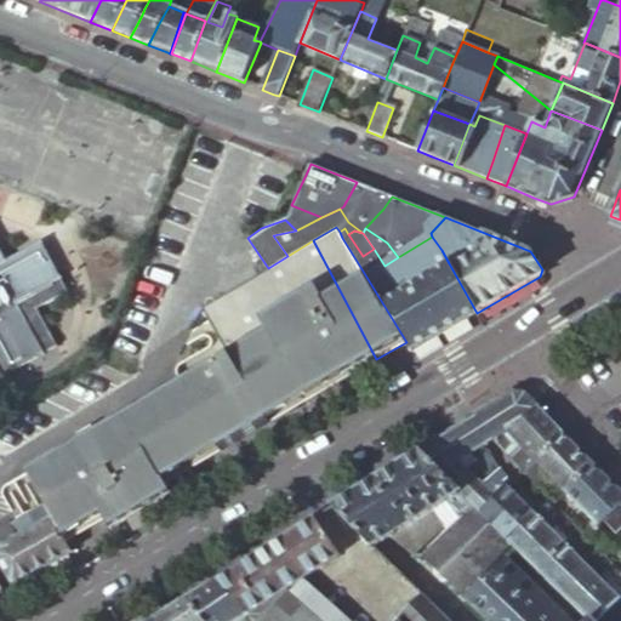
[(342,238),(360,267),(370,260),(381,275),(393,268),(406,289),(449,263),(442,250),(432,237),(398,257),(385,266),(374,249),(363,256),(348,234),(342,238)]
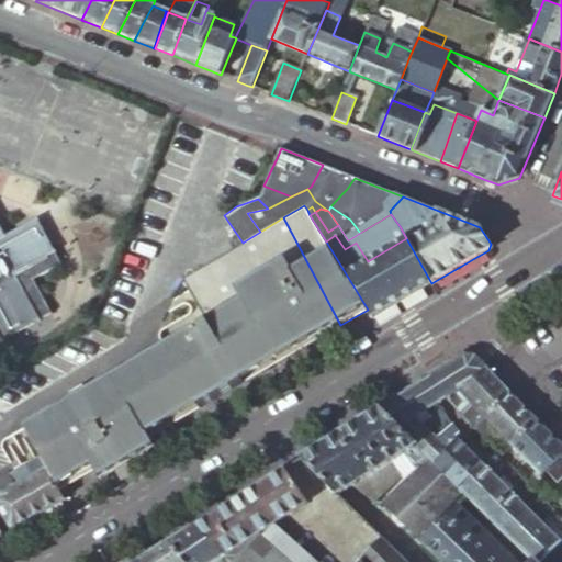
[(260,232),(243,243),(303,347),(340,325),(283,217),(260,232)]
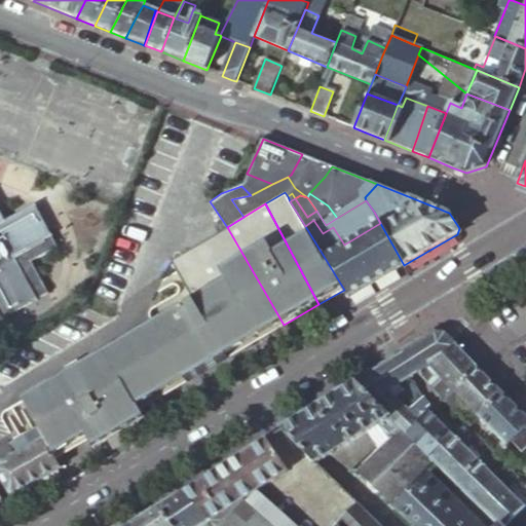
[(0,320),(37,300),(21,269),(45,255),(22,213),(0,224),(0,320)]
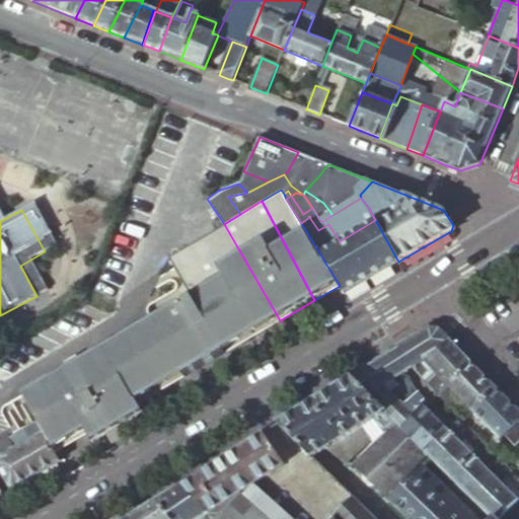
[(340,286),(344,293),(398,262),(375,220),(340,241),(328,224),(318,230),(309,217),(301,223),(340,286)]
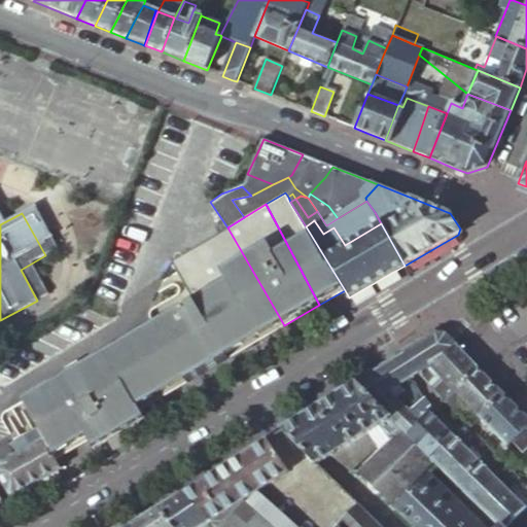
[(116,432),(143,417),(139,411),(284,325),(227,227),(170,261),(191,300),(21,397),(36,425),(55,459),(88,441),(92,448),(116,432)]
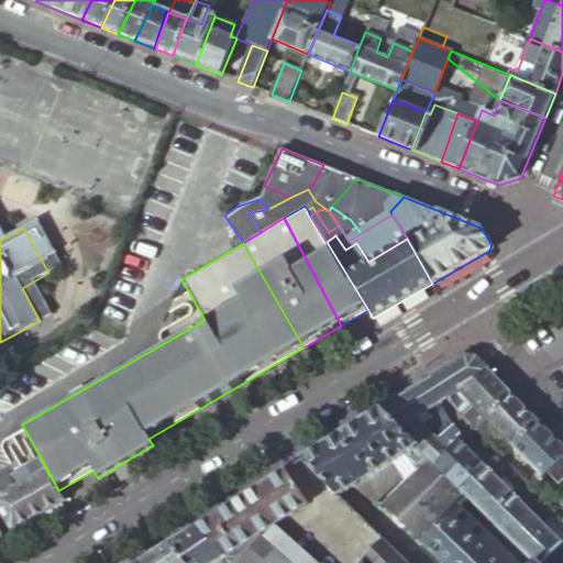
[(453,362),(430,376),(445,397),(460,388),(486,417),(510,394),(474,356),(463,355),(453,362)]
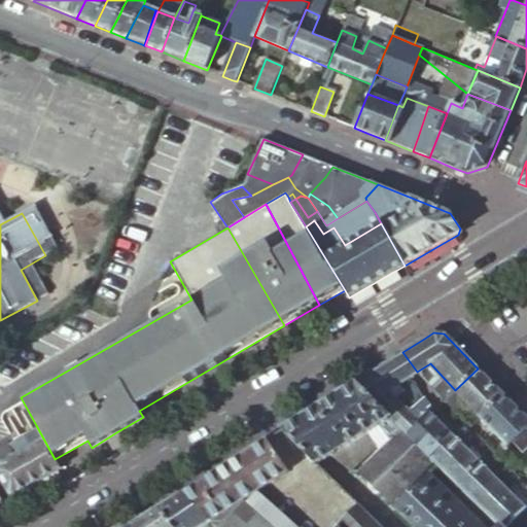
[(417,372),(402,352),(379,366),(395,385),(411,401),(419,393),(411,376),(417,372)]
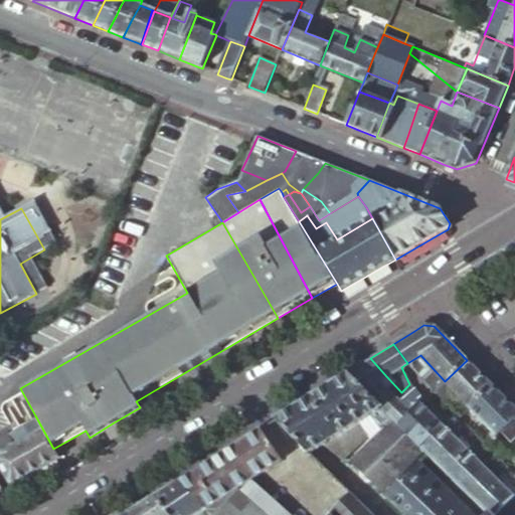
[(420,355),(407,363),(435,391),(445,381),(420,355)]
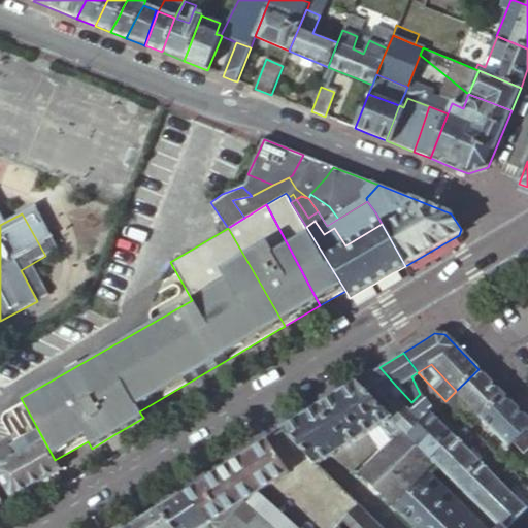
[(380,367),(358,382),(392,417),(394,419),(402,427),(407,432),(421,420),(417,416),(407,406),(390,389),(396,386),(380,367)]
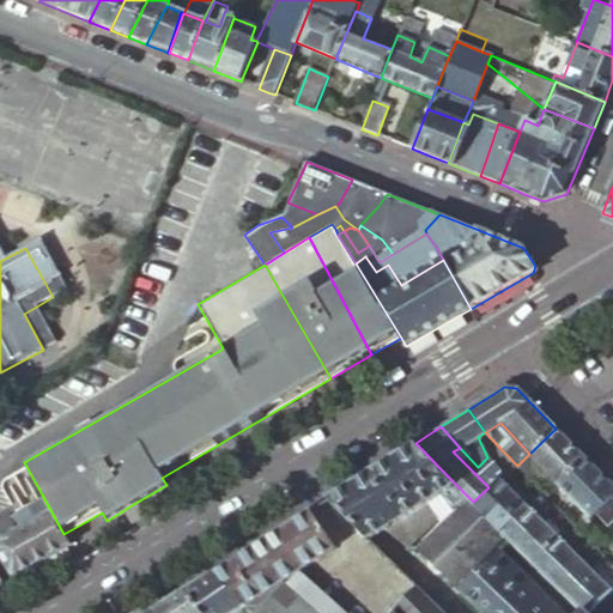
[(529,454),(517,466),(527,474),(539,463),(559,485),(586,459),(556,429),(529,454)]
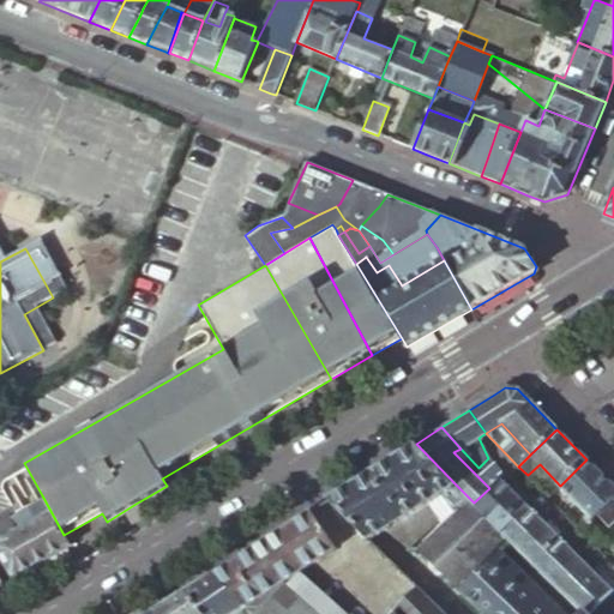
[(416,444),(327,500),(368,541),(384,530),(409,547),(439,518),(427,501),(456,485),(416,444)]
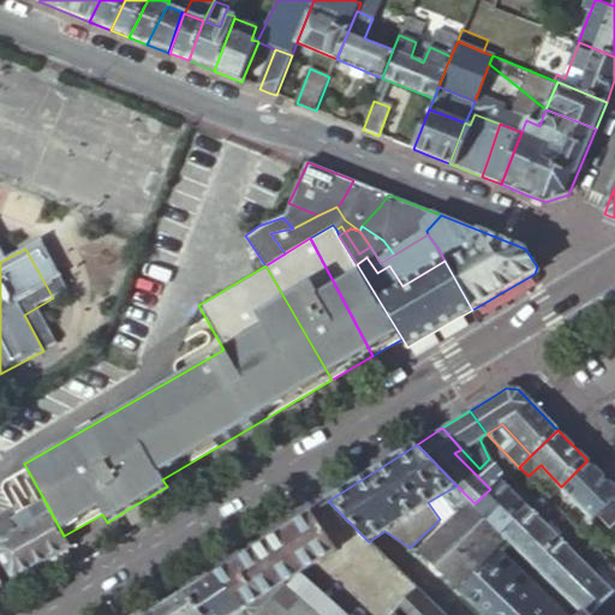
[(454,453),(475,473),(479,469),(461,449),(454,453)]
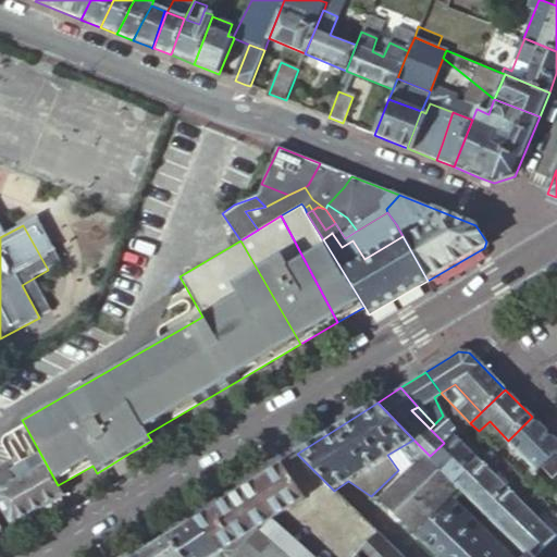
[(453,425),(443,416),(434,424),(430,429),(440,438),(453,425)]
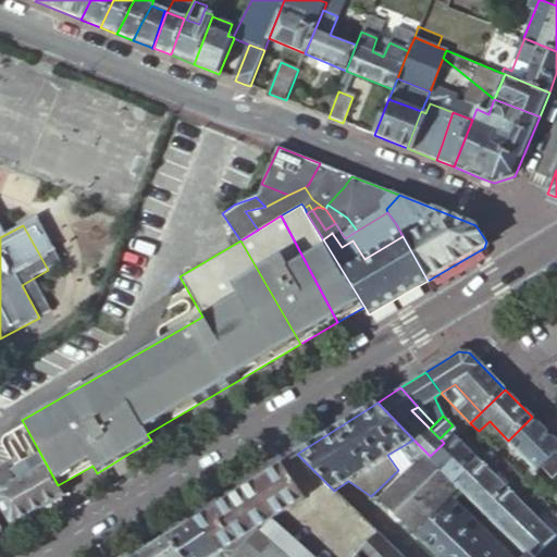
[(536,471),(541,468),(555,453),(556,450),(556,443),(532,417),(508,441),(536,471)]
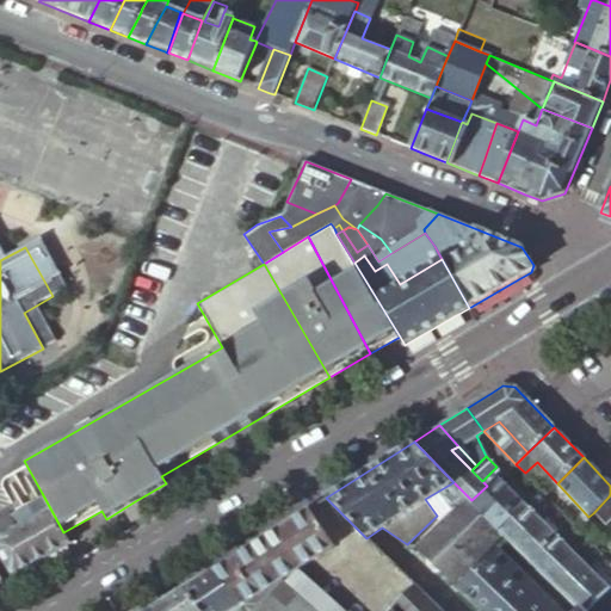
[(497,467),(482,481),(487,486),(497,475),(501,471),(497,467)]
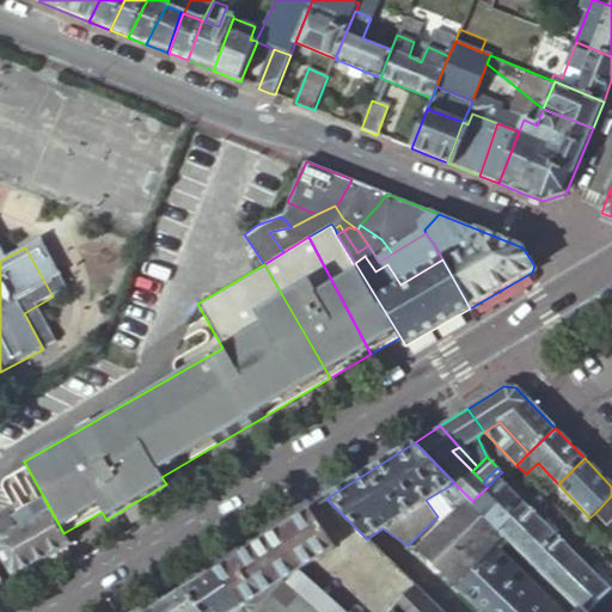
[(488,487),(472,501),(497,525),(521,500),(497,476),(488,487)]
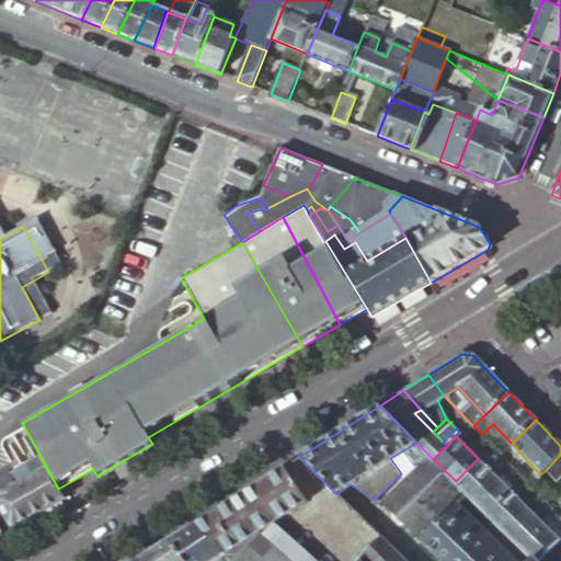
[(419,445),(416,443),(390,458),(401,473),(404,476),(427,454),(419,445)]
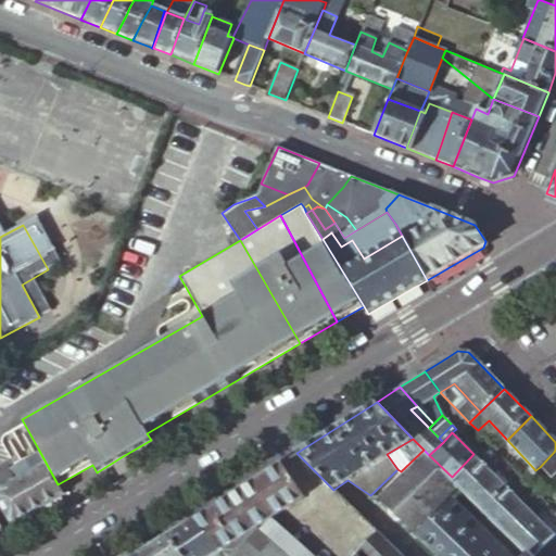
[(55,496),(61,493),(58,484),(38,449),(11,464),(15,470),(25,464),(30,472),(14,481),(5,467),(0,470),(0,504),(11,522),(55,496)]
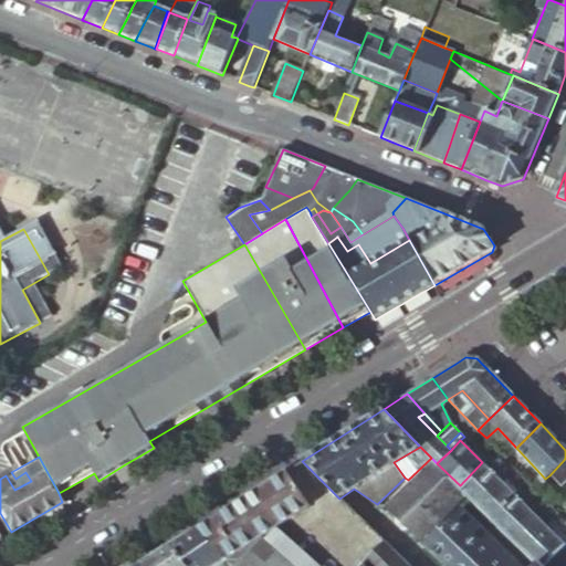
[(408,480),(386,503),(420,536),(465,491),(460,485),(437,463),(431,458),(408,480)]
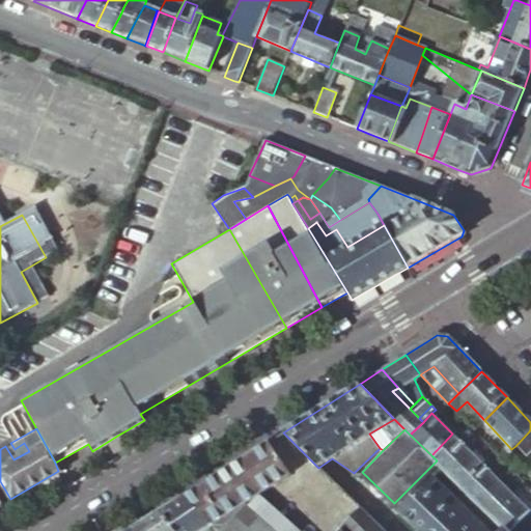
[(530,432),(529,431),(515,446),(520,450),(526,456),(530,450),(530,432)]
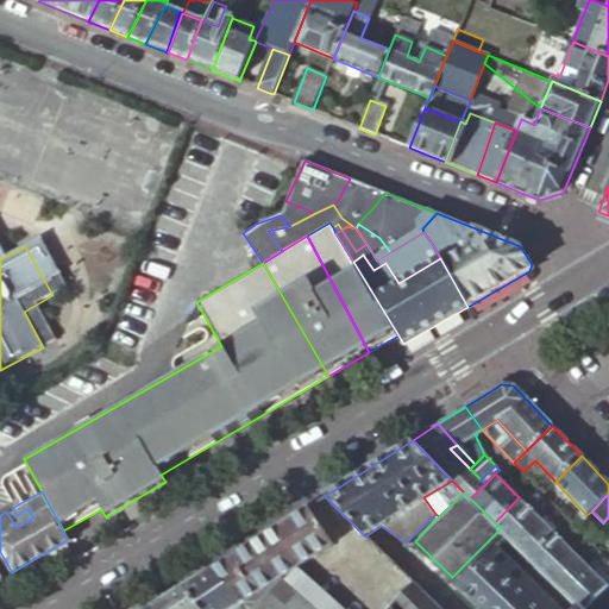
[(495,522),(501,528),(513,540),(538,515),(519,497),(495,522)]
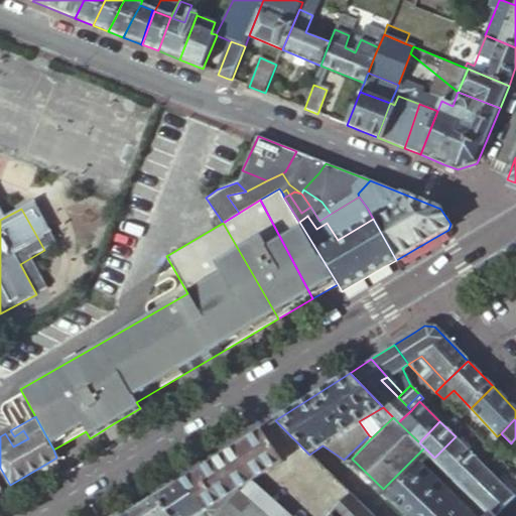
[(176,483),(205,508),(251,479),(281,461),(261,429),(243,440),(226,452),(176,483)]
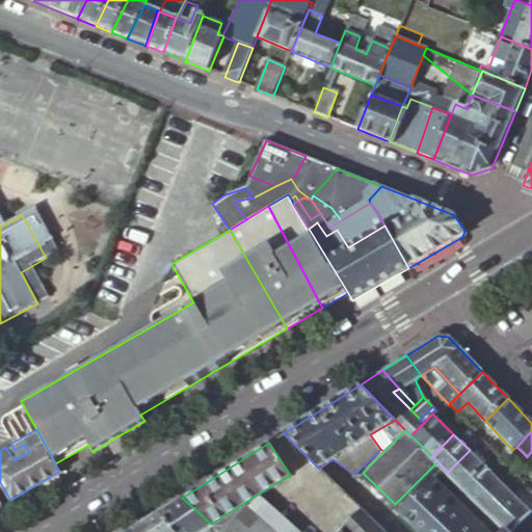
[(462,486),(484,464),(470,450),(448,472),(462,486)]
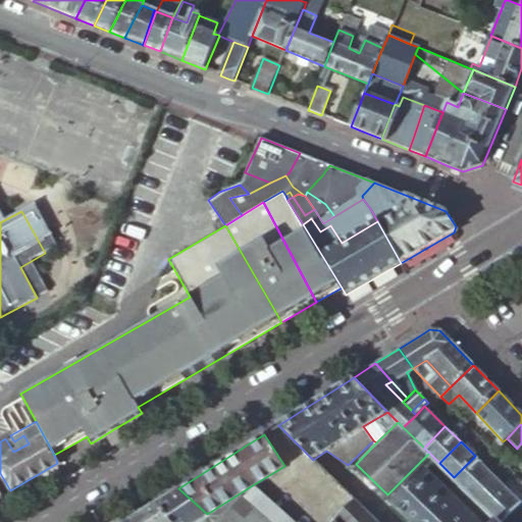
[(517,449),(511,442),(508,447),(513,452),(517,449)]
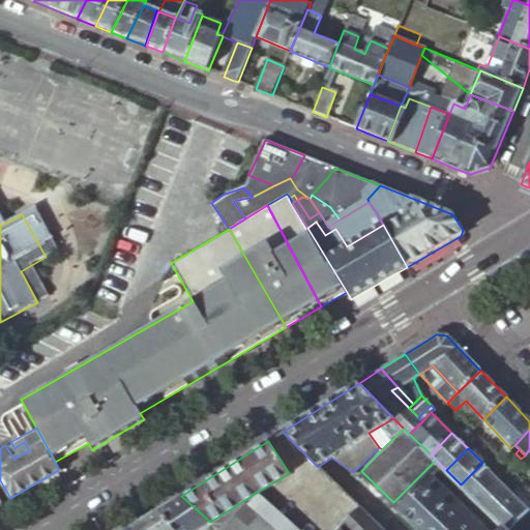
[(461,484),(475,499),(497,477),(482,463),(461,484)]
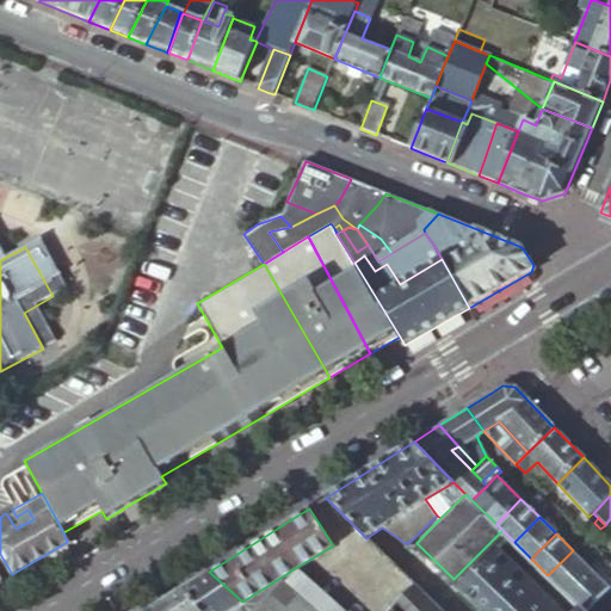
[(550,610),(563,610),(499,547),(493,553),(550,610)]
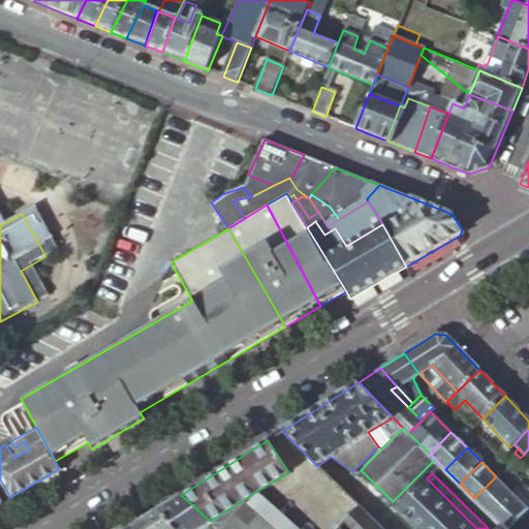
[(489,512),(510,491),(496,476),(474,498),(489,512)]
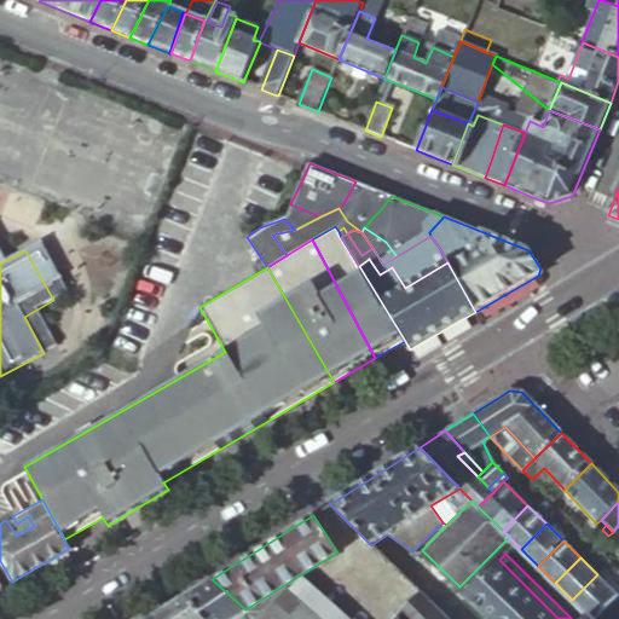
[(557,618),(499,560),(466,594),(491,618),(557,618)]
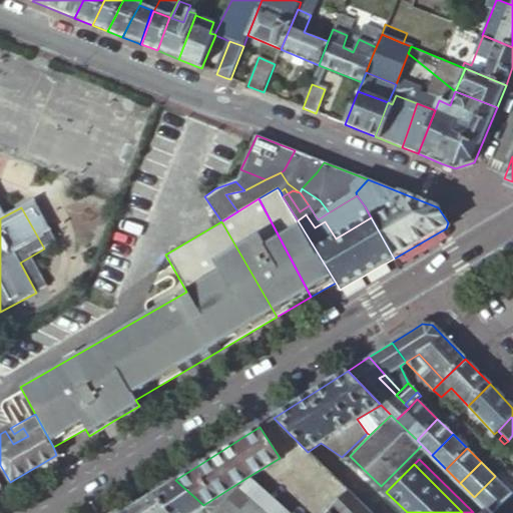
[(290,512),(249,476),(203,505),(211,512),(236,512),(248,501),(252,501),(267,512),(290,512)]
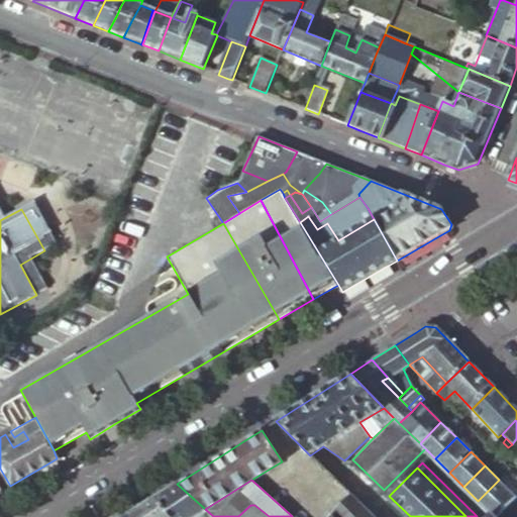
[(485,507),(491,514),(494,516),(495,516),(516,496),(499,480),(478,501),(485,507)]
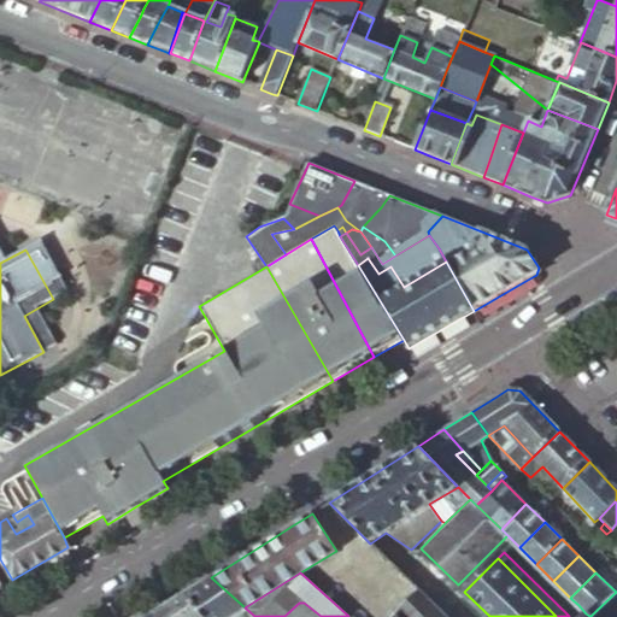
[(254,616),(245,607),(211,577),(186,593),(206,616),(254,616)]
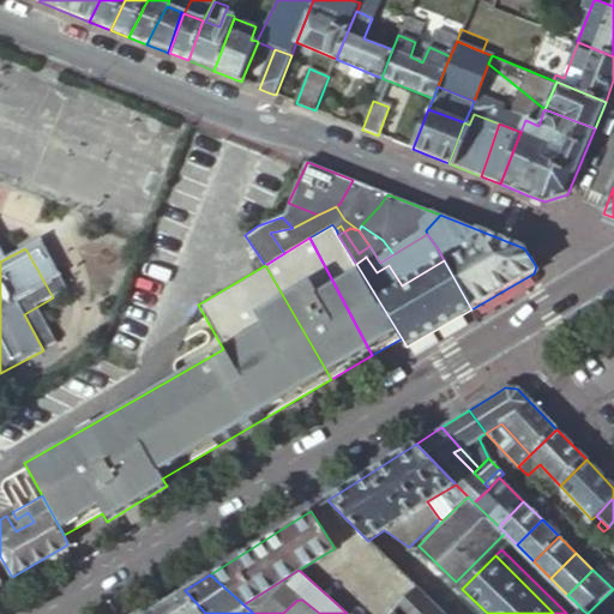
[(441,613),(415,588),(392,612),(395,613),(441,613)]
